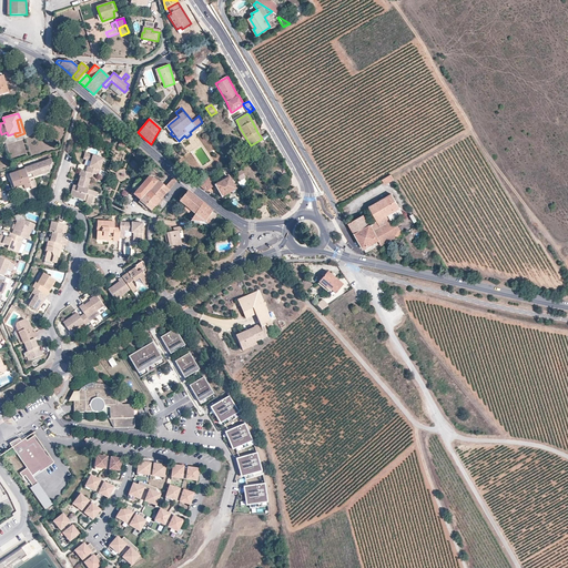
[(94,174),(99,175),(103,159),(89,154),(88,160),(92,161),(91,166),(89,165),(87,172),(92,173),(94,174)]
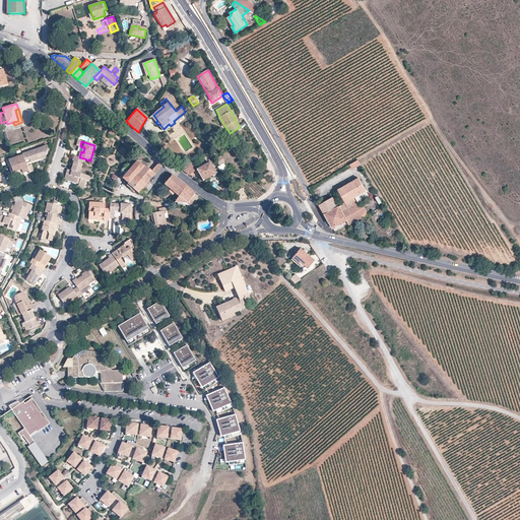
[(46,145),(22,153),(22,154),(25,164),(39,158),(38,155),(46,153),(47,148),(46,145)]
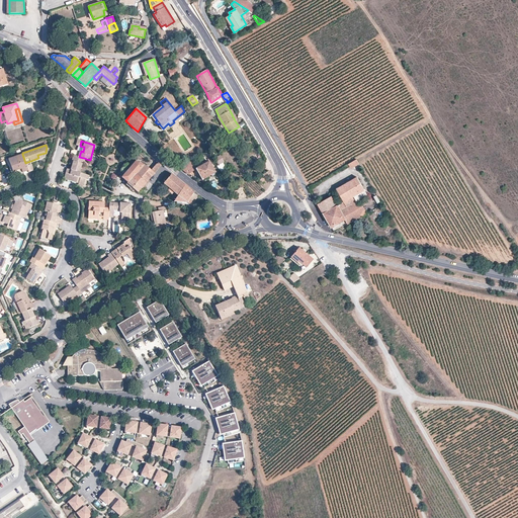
[(28,170),(26,166),(25,163),(22,154),(8,159),(13,172),(18,170),(17,167),(20,166),(21,170),(22,172),(28,170)]
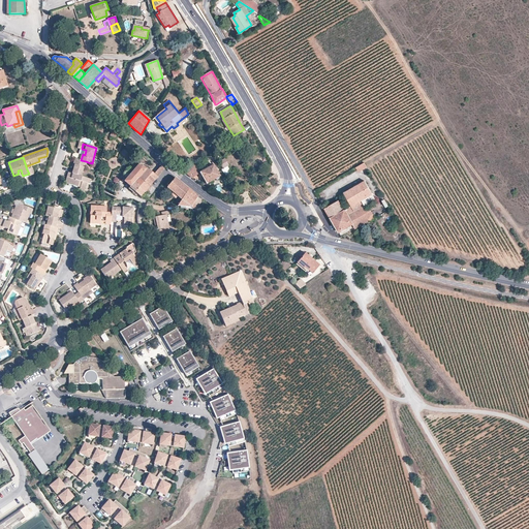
[(81,160),(74,158),(72,163),(74,164),(73,168),(72,173),(81,176),(84,167),(86,161),(81,160)]
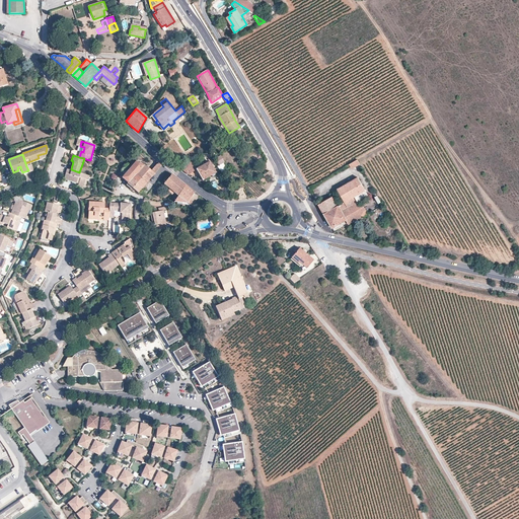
[(215,159),(219,165),(224,162),(220,155),(215,159)]
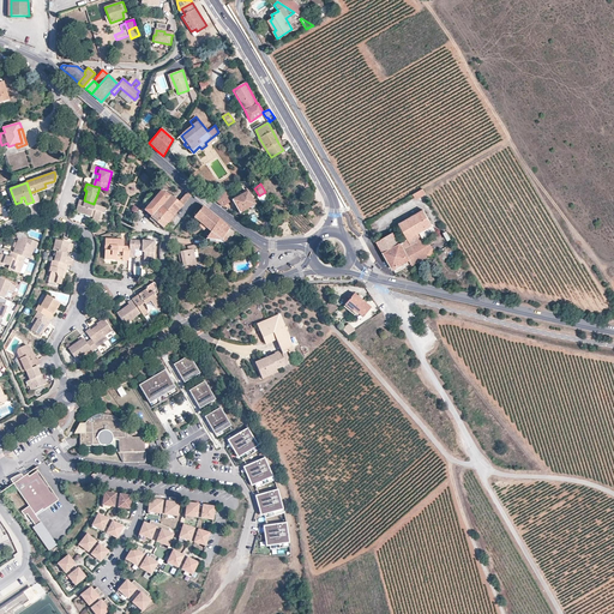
[(16,204),(10,188),(7,188),(13,206),(25,202),(24,197),(20,198),(22,202),(16,204)]
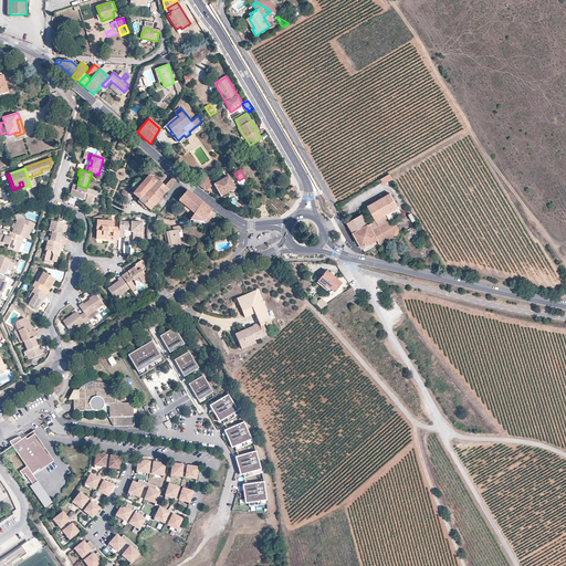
[(390,175),(381,180),(384,185),(392,179),(390,175)]
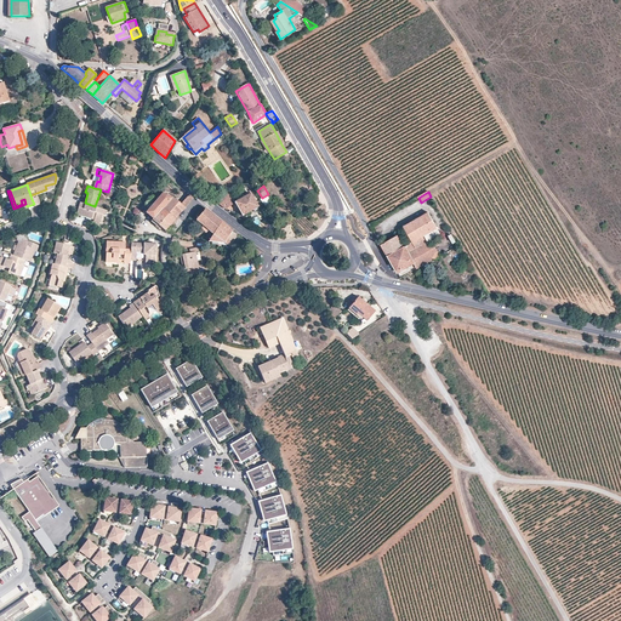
[(161,194),(147,212),(153,218),(153,220),(165,231),(193,198),(188,194),(181,204),(172,197),(171,197),(166,193),(161,194)]
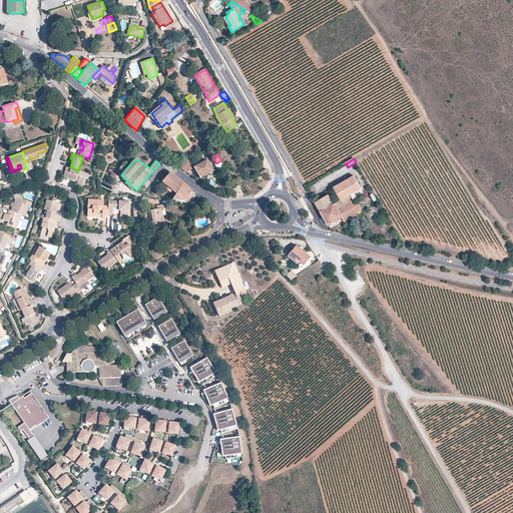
[(194,167),(189,159),(177,165),(186,172),(188,170),(194,167)]
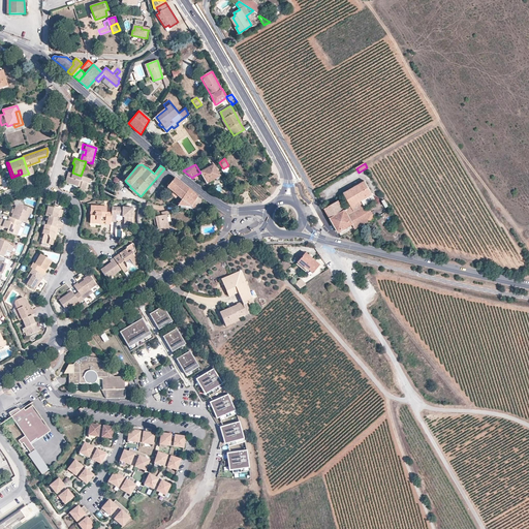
[(200,173),(207,184),(220,176),(213,165),(200,173)]
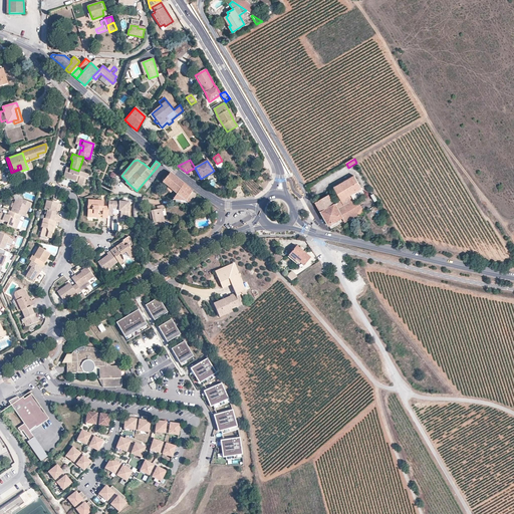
[(222,161),(217,164),(220,171),(226,168),(222,161)]
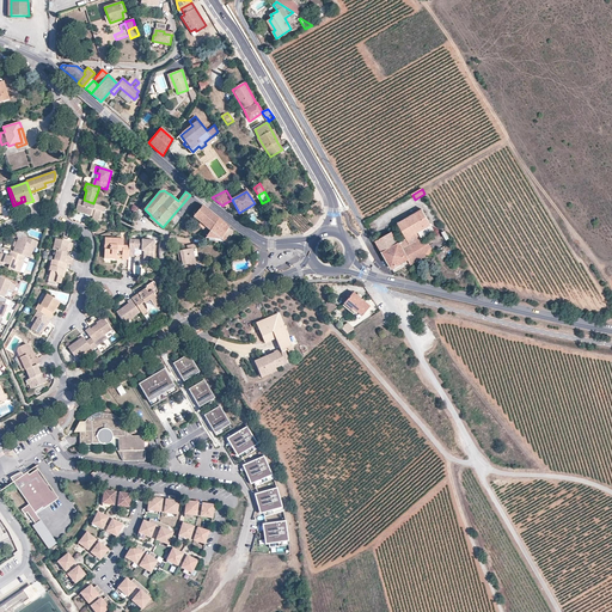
[(104,209),(105,207),(93,203),(84,200),(79,199),(78,204),(83,206),(80,213),(90,215),(91,214),(93,215),(93,216),(98,219),(101,212),(103,213),(104,209)]
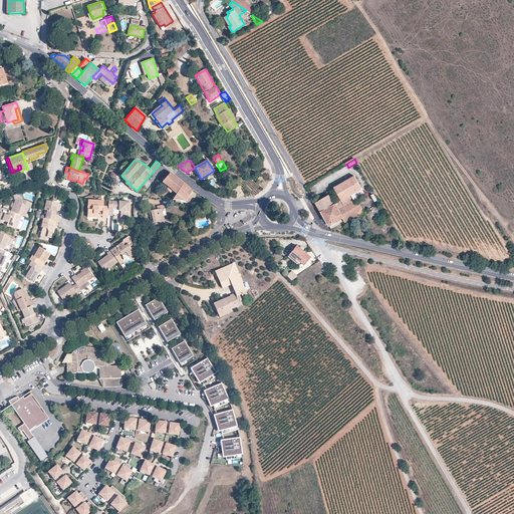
[(170,173),(163,182),(168,187),(173,191),(174,192),(171,195),(174,198),(183,183),(177,178),(171,173),(170,173)]
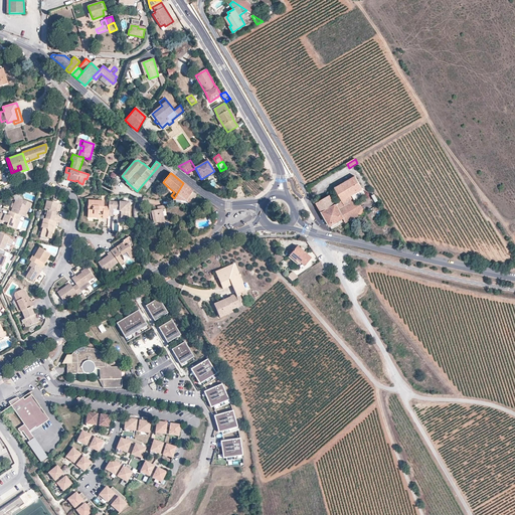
[(335,189),(342,200),(347,198),(350,202),(357,198),(365,194),(362,190),(363,189),(355,177),(335,189)]
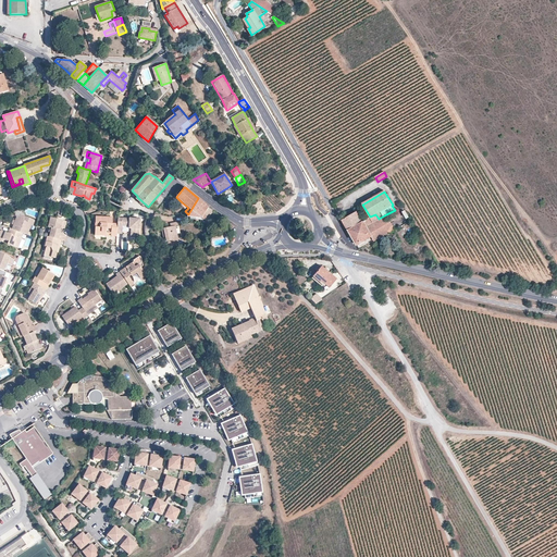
[(209,218),(205,215),(203,214),(206,210),(208,211),(210,208),(208,206),(198,198),(188,214),(186,217),(201,219),(207,222),(209,218)]
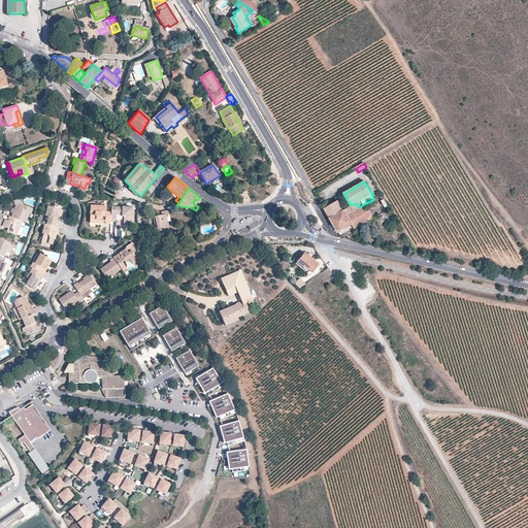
[(338,200),(324,208),(330,218),(343,209),(338,200)]
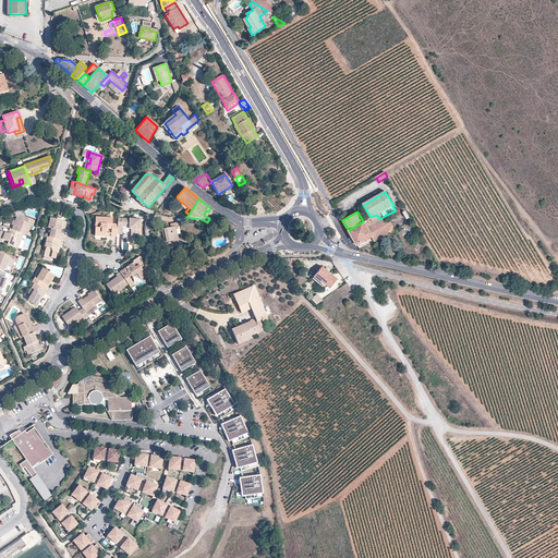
[(349,230),(358,245),(372,238),(373,237),(367,227),(379,219),(376,215),(371,218),(366,220),(363,221),(349,230)]
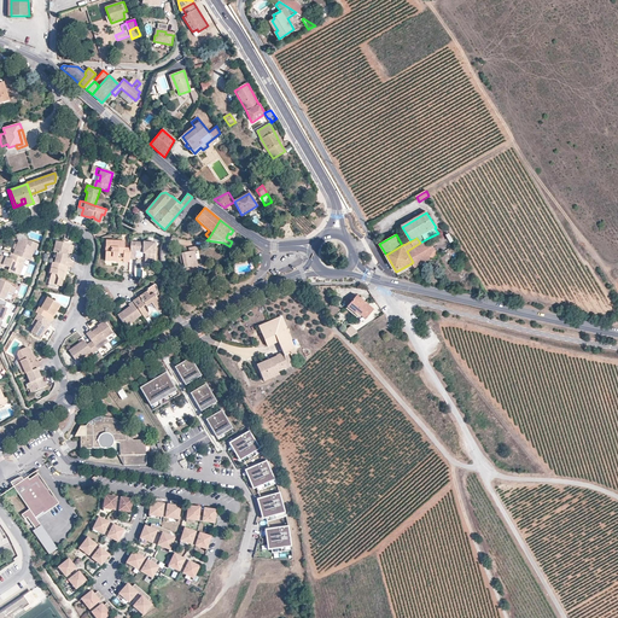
[(413,262),(412,263),(415,268),(438,255),(429,238),(420,243),(407,251),(413,262)]
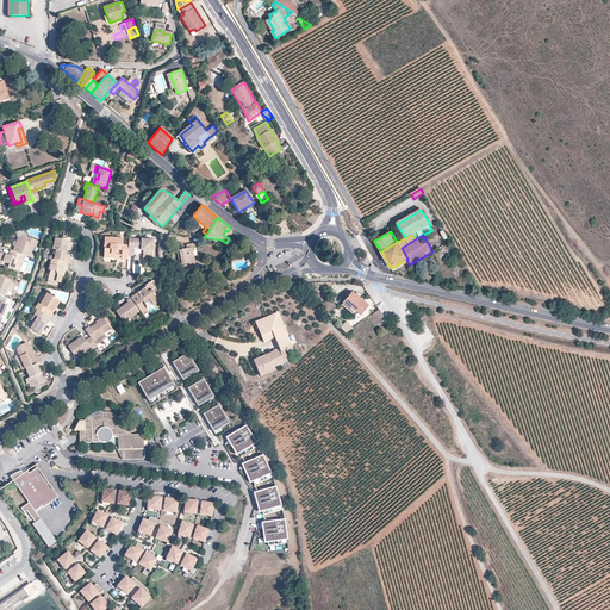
[(25,255),(30,257),(36,240),(27,237),(25,241),(24,241),(18,238),(13,250),(25,255)]
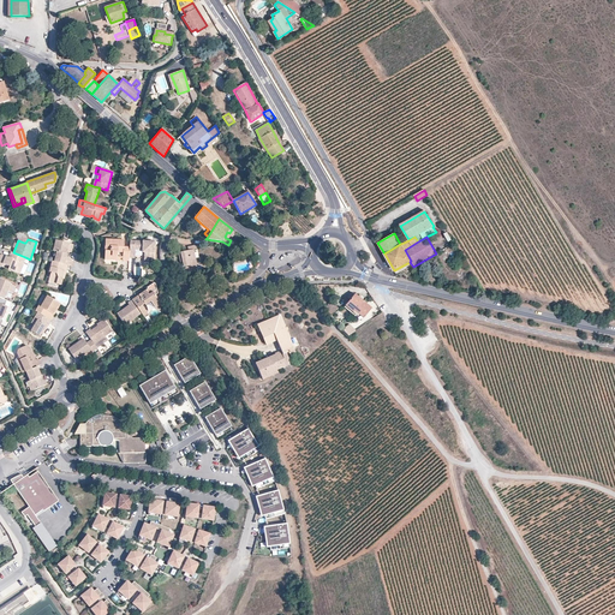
[(57,251),(66,254),(67,251),(71,252),(73,244),(69,243),(69,246),(61,244),(63,242),(57,239),(53,251),(54,251),(57,251)]
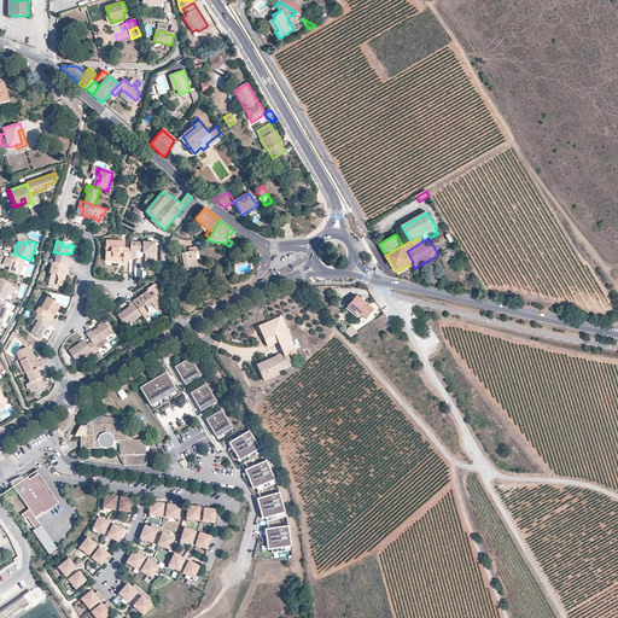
[(105,260),(117,261),(117,258),(118,252),(122,252),(122,258),(130,258),(130,256),(130,249),(124,249),(124,242),(106,242),(105,260)]
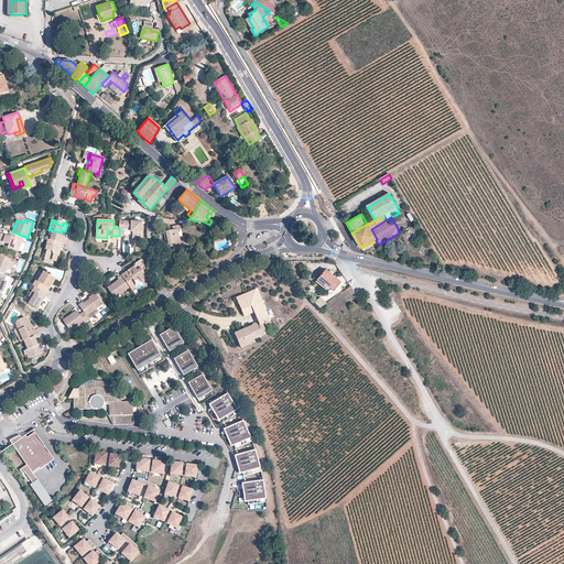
[(141,221),(119,220),(119,227),(119,234),(123,234),(132,235),(132,240),(141,241),(141,221)]
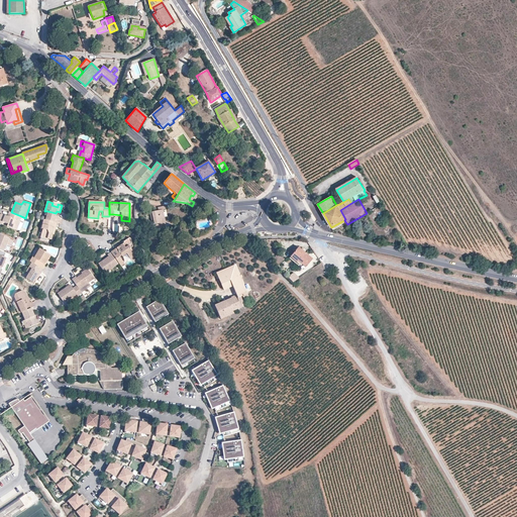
[(149,212),(152,224),(165,221),(163,210),(166,209),(165,206),(161,207),(158,207),(159,210),(149,212)]
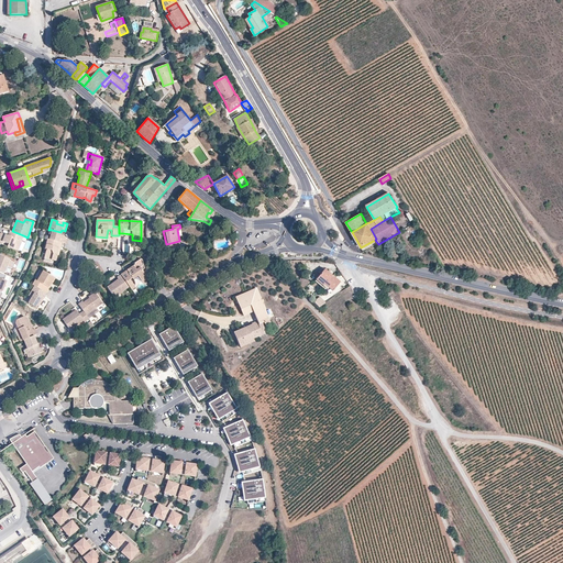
[(12,231),(10,230),(8,235),(1,232),(0,233),(0,243),(1,244),(2,242),(7,243),(6,245),(19,251),(22,241),(21,240),(23,235),(12,231)]
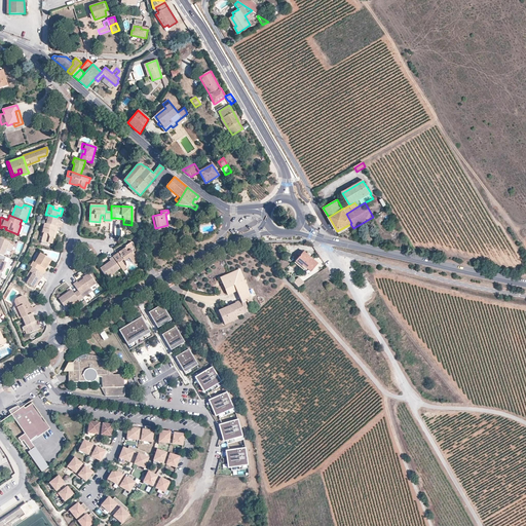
[(58,218),(57,217),(48,215),(47,219),(46,224),(58,226),(62,227),(63,223),(58,222),(57,222),(57,220),(58,218)]
